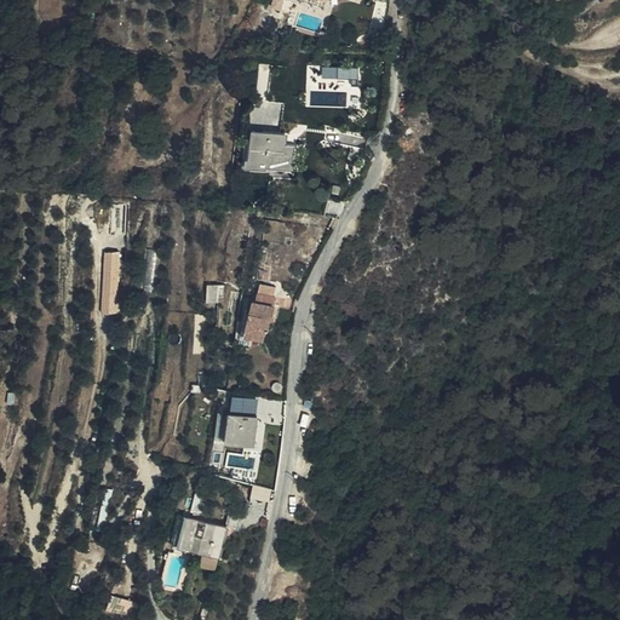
[(361,68),(361,58),(343,59),(344,68),(361,68)]
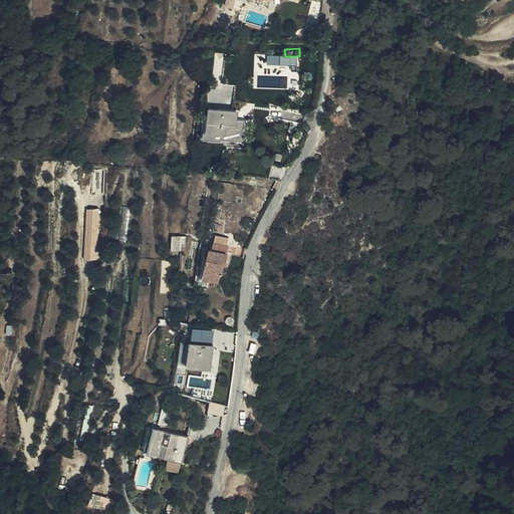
[(243,138),(245,119),(237,117),(237,113),(219,112),(219,107),(209,107),(207,135),(243,138)]
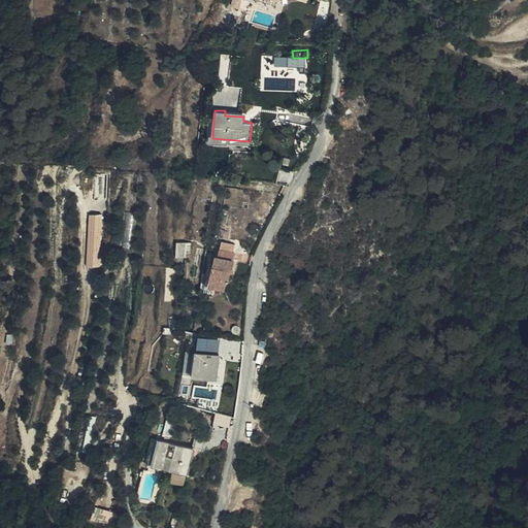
[(277,183),(282,169),(255,163),(252,172),(255,173),(254,177),(277,183)]
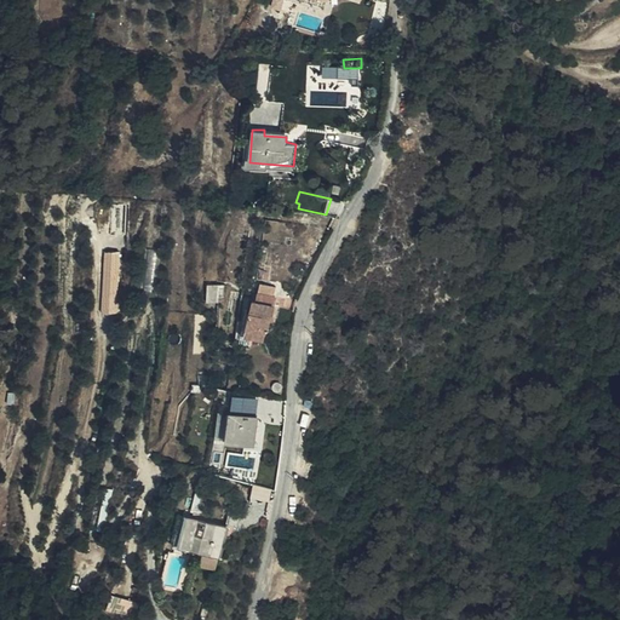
[(121,311),(120,250),(104,250),(105,311),(121,311)]
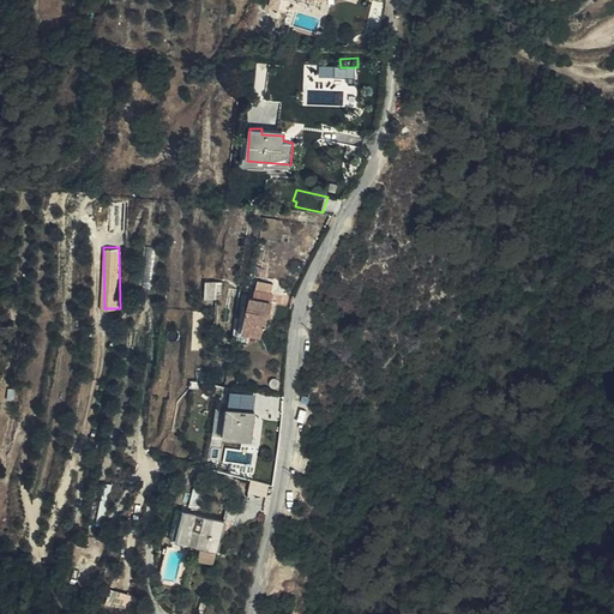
[(215,298),(217,280),(205,280),(204,298),(215,298)]
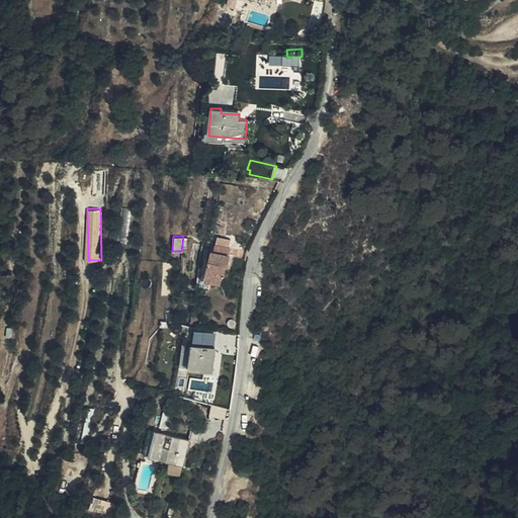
[(225,273),(232,239),(217,236),(214,251),(211,250),(206,271),(222,274),(225,273)]
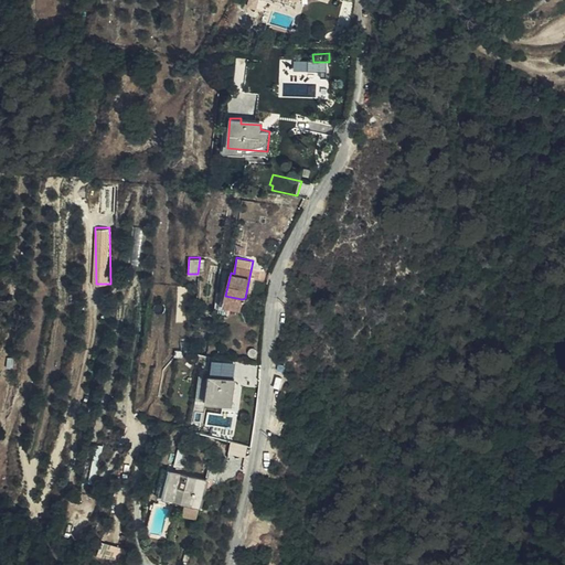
[(240,309),(242,301),(242,299),(225,296),(225,301),(224,305),(240,309)]
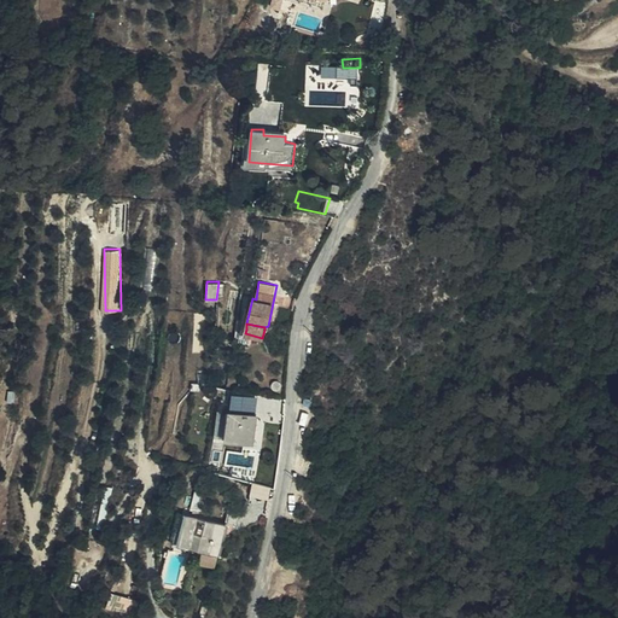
[(197,414),(200,388),(188,388),(186,413),(197,414)]
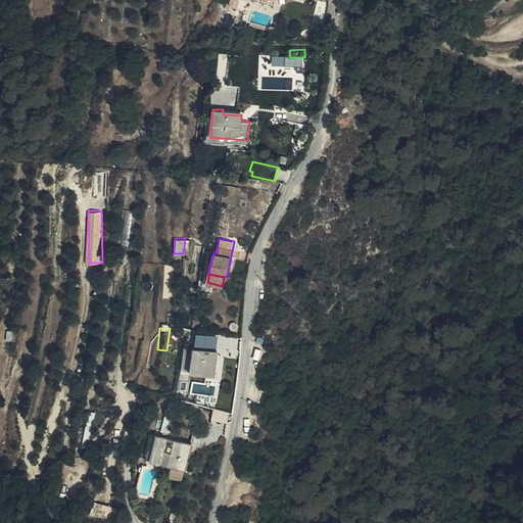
[(210,372),(215,348),(191,345),(187,369),(210,372)]
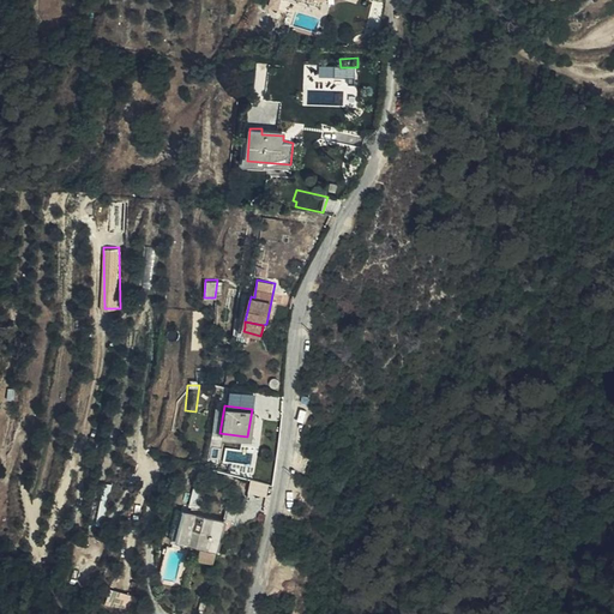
[(269,493),(271,482),(253,479),(251,489),(269,493)]
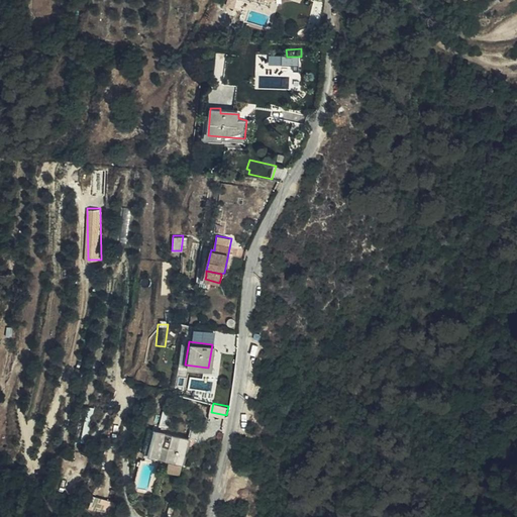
[(148,454),(170,460),(182,463),(189,436),(154,428),(148,454)]
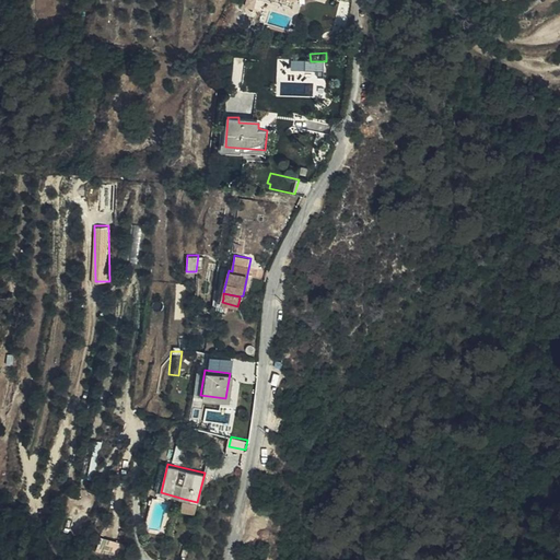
[(197,502),(184,499),(181,510),(195,512),(197,502)]
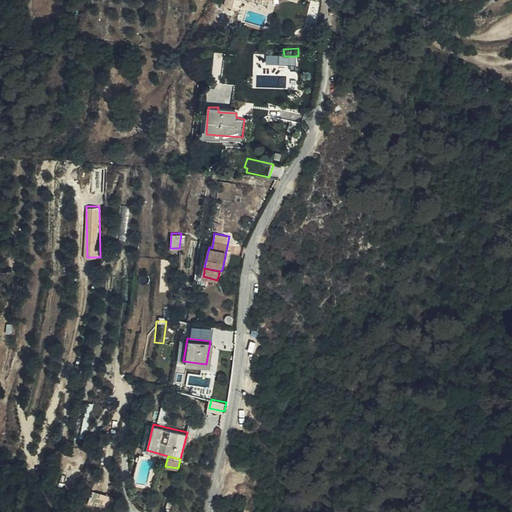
[(90,501),(110,507),(113,495),(93,490),(90,501)]
